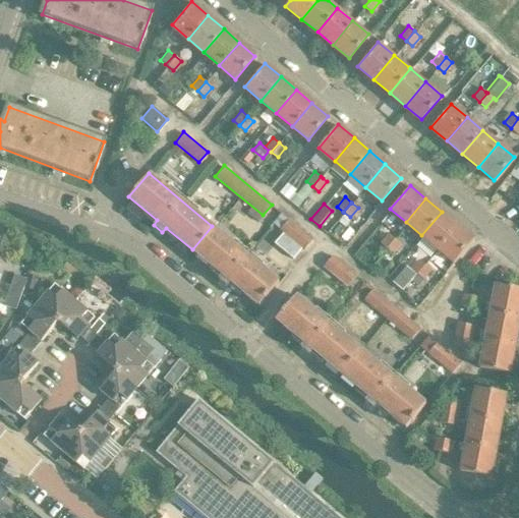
[(301,247),(303,248),(311,238),(280,212),(271,221),(282,231),(274,241),(293,257),(301,247)]
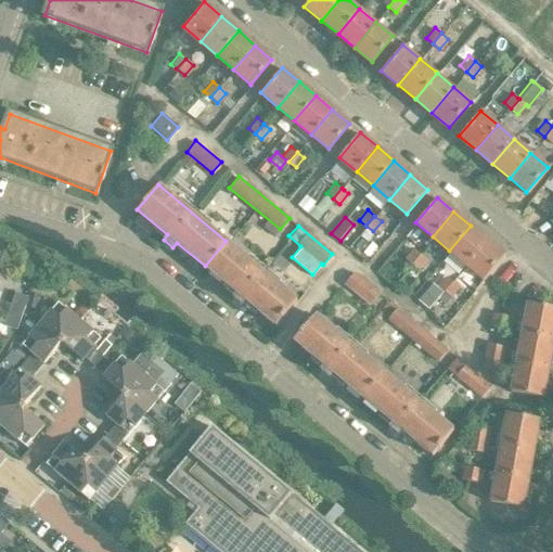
[(466,265),(487,240),(471,226),(449,251),(466,265)]
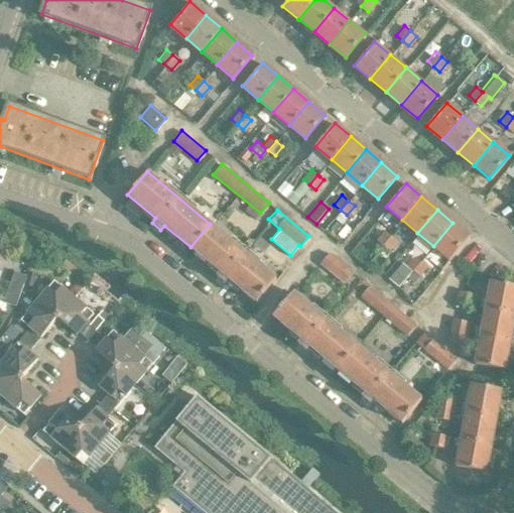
[(453,223),(433,246),(448,259),(468,236),(453,223)]
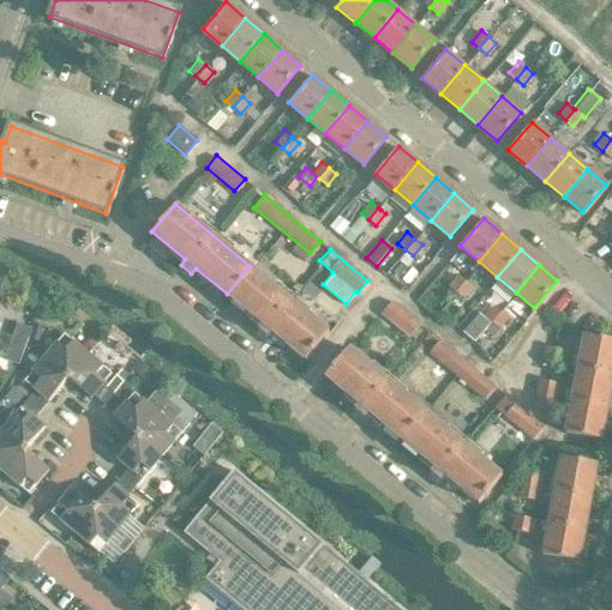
[(250,266),(227,294),(261,322),(256,327),(267,336),(271,331),(305,360),(328,331),(250,266)]
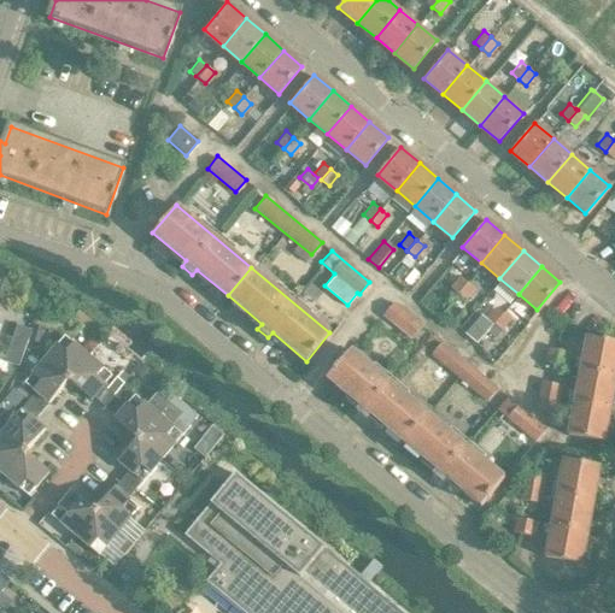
[(457,292),(467,281),(458,275),(449,286),(457,292)]
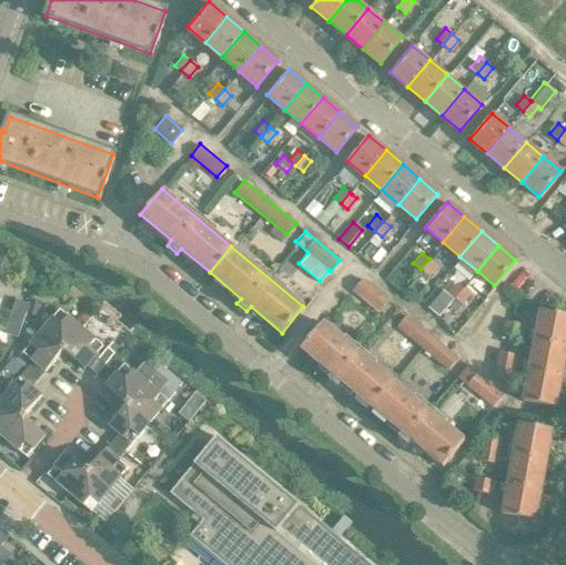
[(421,269),(427,274),(435,264),(430,259),(421,269)]
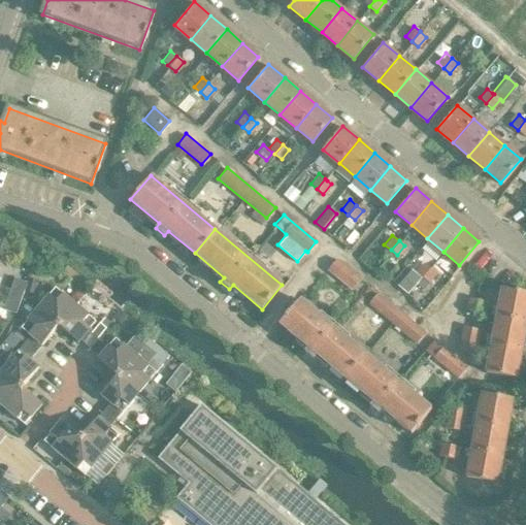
[(327,268),(352,289),(360,277),(335,258),(327,268)]
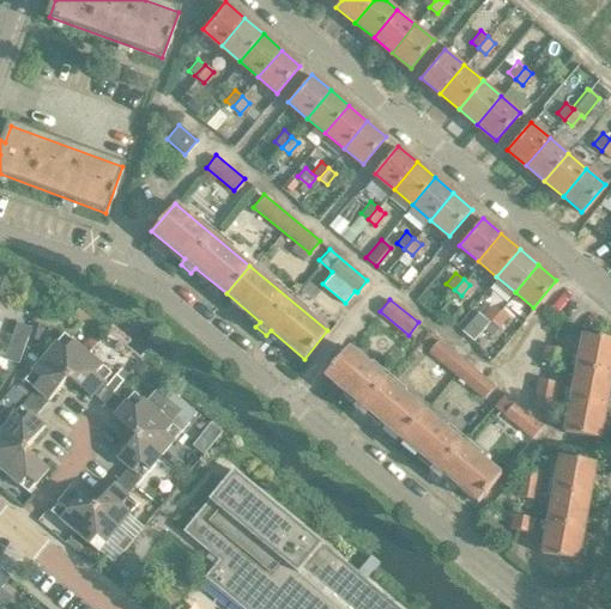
[(489,320),(490,321),(500,310),(492,304),(483,315),(477,311),(461,330),(472,340),(489,320)]
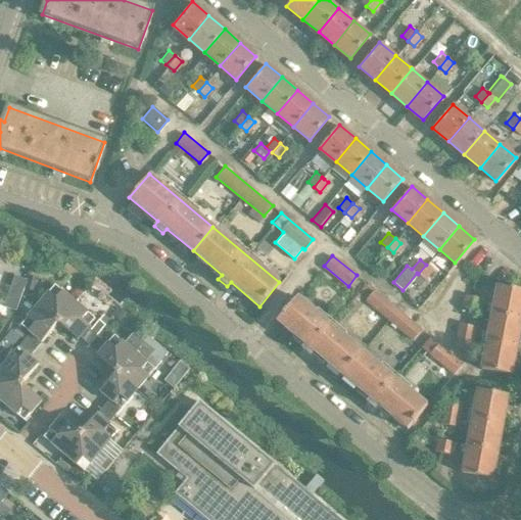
[(418,274),(424,279),(432,270),(426,265),(418,274)]
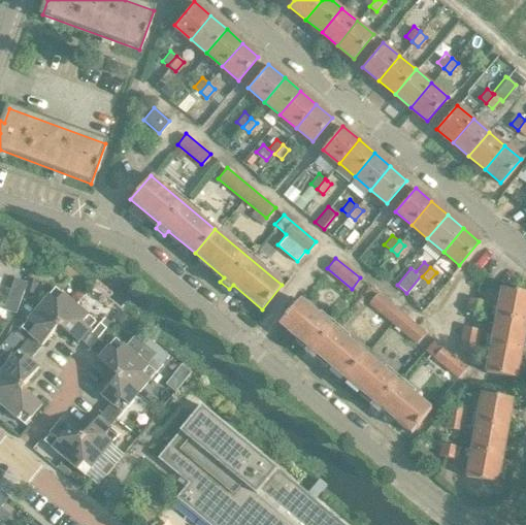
[(13,276),(6,295),(19,300),(26,281),(13,276)]
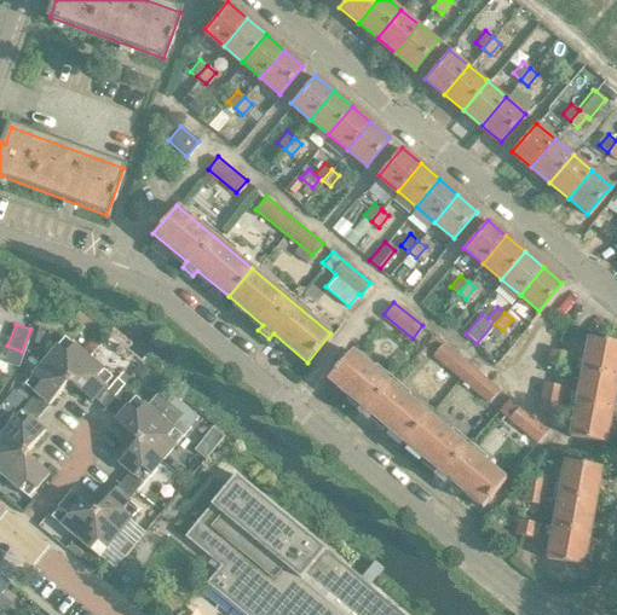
[(32,324),(28,340),(38,342),(42,326),(32,324)]
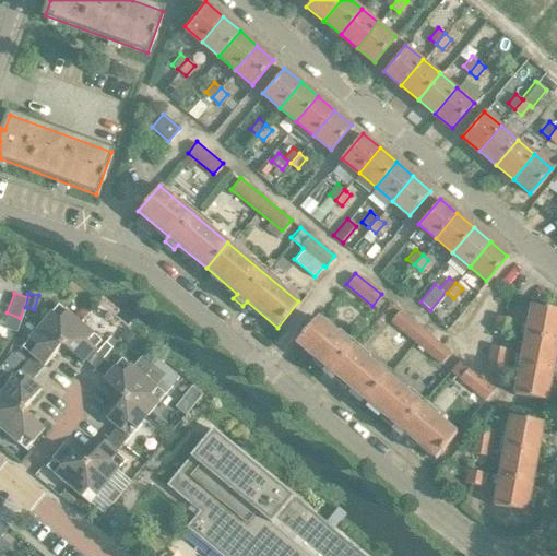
[(61,342),(79,320),(57,303),(39,323),(61,342)]
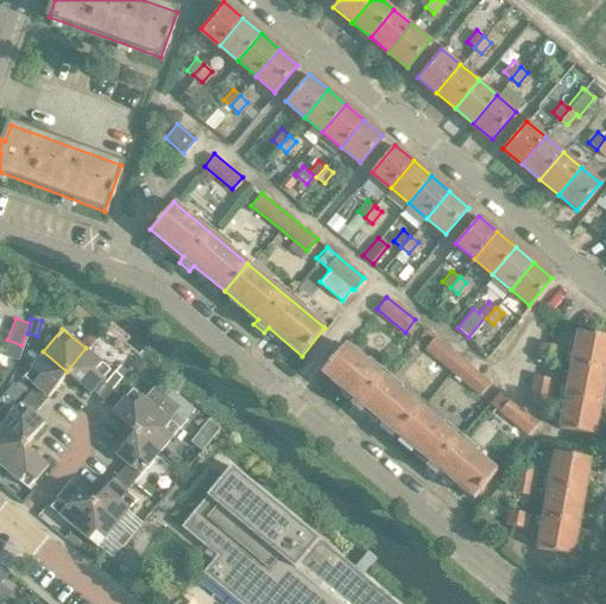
[(570,363),(605,368),(605,335),(576,330),(570,363)]
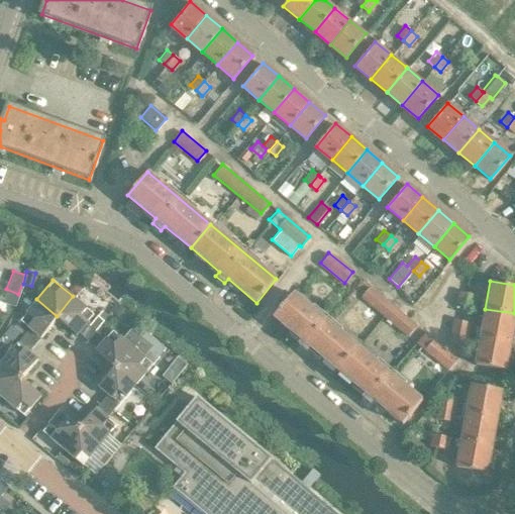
[(402,331),(407,335),(416,324),(369,286),(361,296),(384,315),(402,331)]
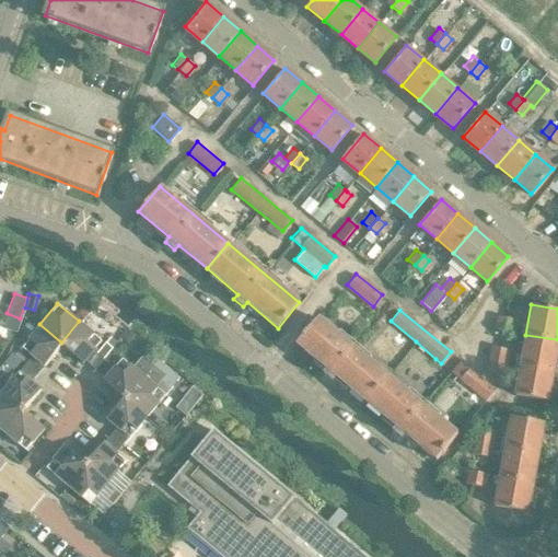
[(7,313),(2,326),(15,331),(20,318),(7,313)]
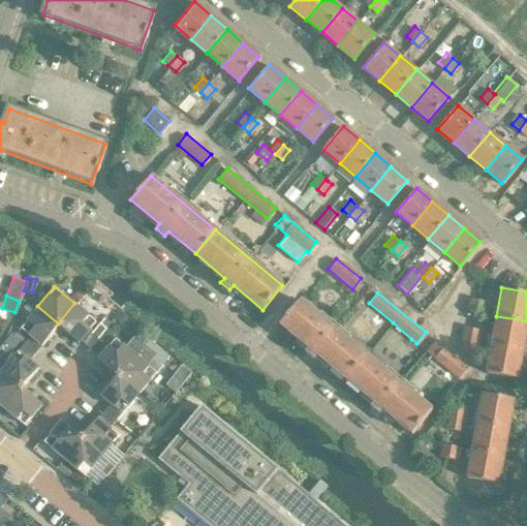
[(469,298),(466,310),(475,312),(477,300),(469,298)]
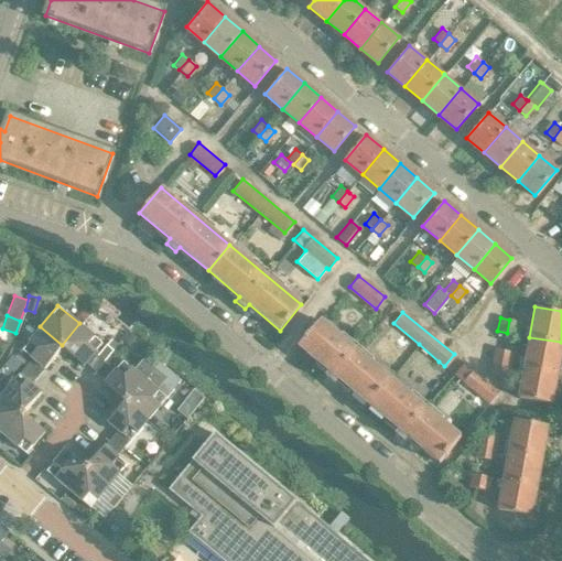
[(509,320),(507,333),(516,334),(519,321),(509,320)]
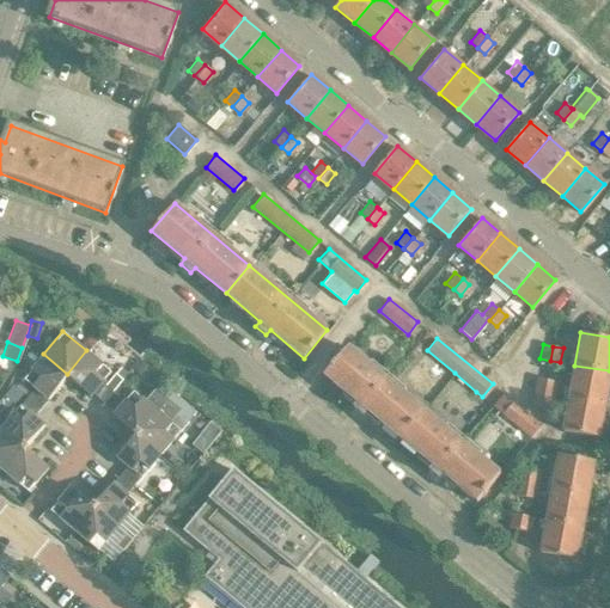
[(401,437),(424,410),(347,348),(324,375),(357,401),(352,406),(363,415),(367,410),(401,437)]
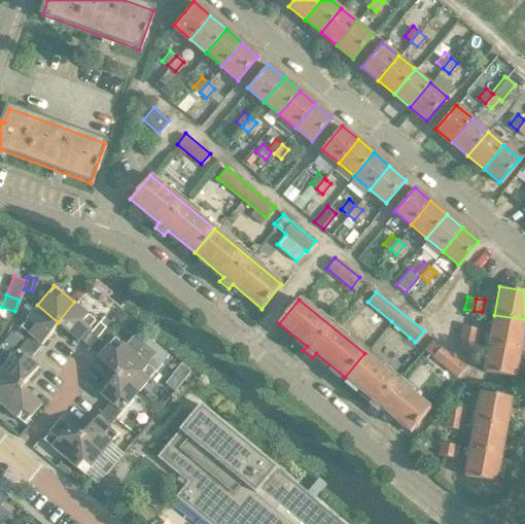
[(74,302),(58,322),(65,328),(77,339),(79,337),(84,341),(94,330),(98,334),(104,326),(98,322),(92,328),(89,326),(95,319),(74,302)]
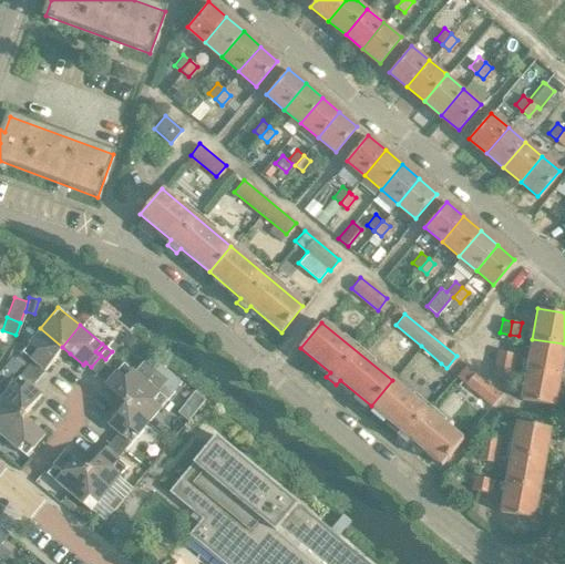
[(39,373),(62,347),(40,328),(22,349),(32,358),(28,363),(39,373)]
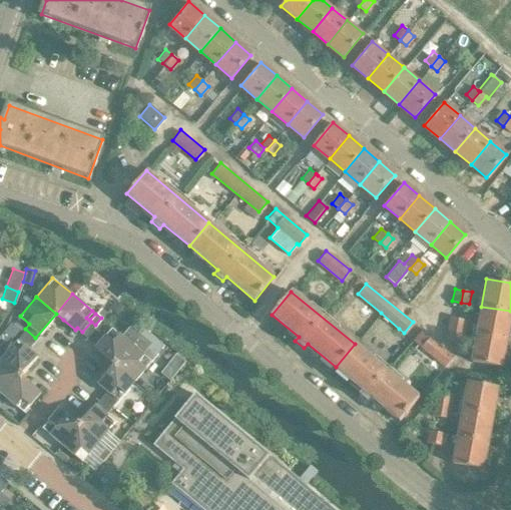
[(507,339),(510,315),(510,311),(481,307),(476,334),(507,339)]
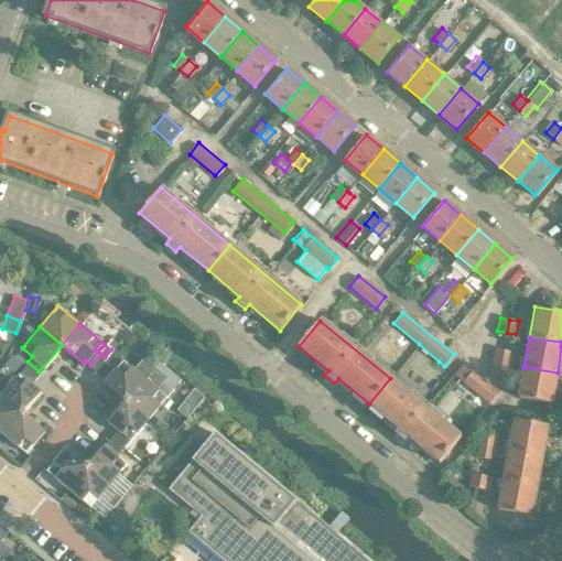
[(494,347),(492,360),(500,363),(504,349),(494,347)]
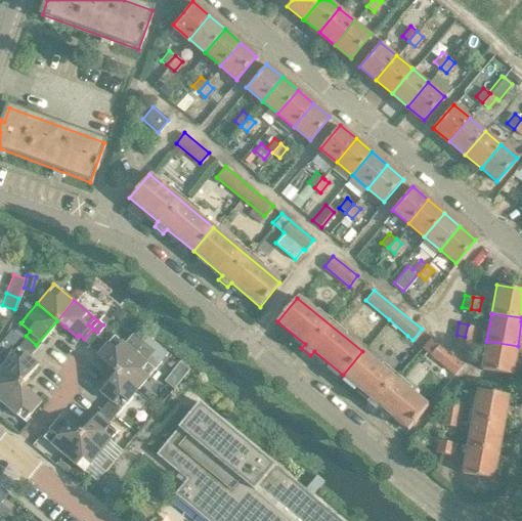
[(468,324),(465,337),(474,338),(476,326),(468,324)]
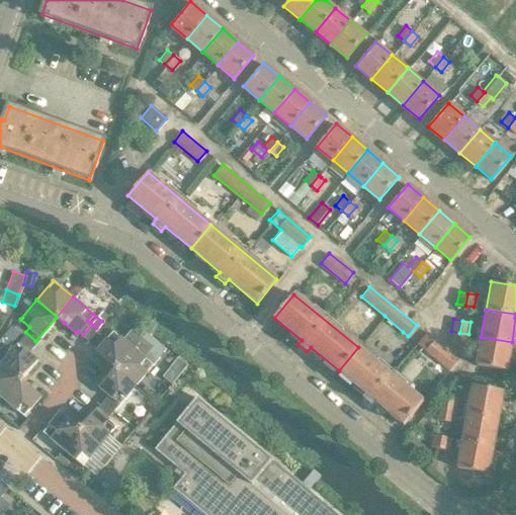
[(97,329),(96,328),(92,325),(83,335),(88,340),(97,329)]
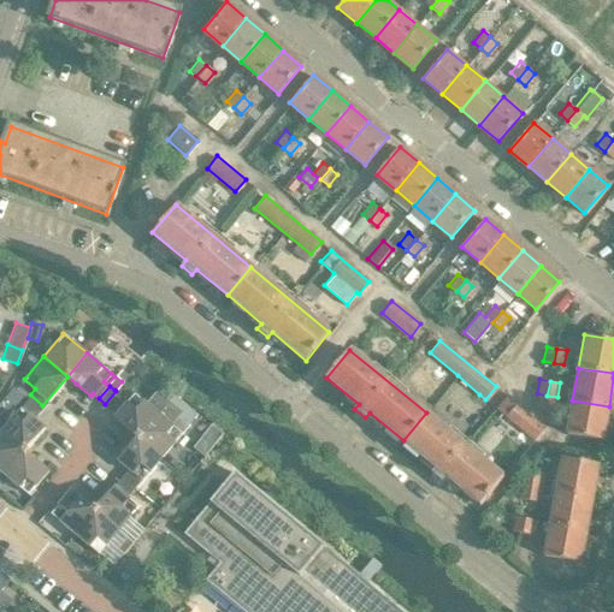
[(134,392),(127,400),(120,396),(110,408),(116,414),(113,416),(137,435),(139,437),(169,399),(155,388),(145,402),(134,392)]
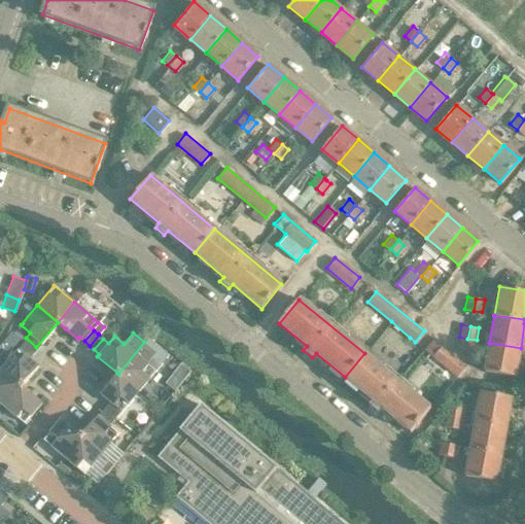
[(99,335),(90,346),(94,349),(103,339),(99,335)]
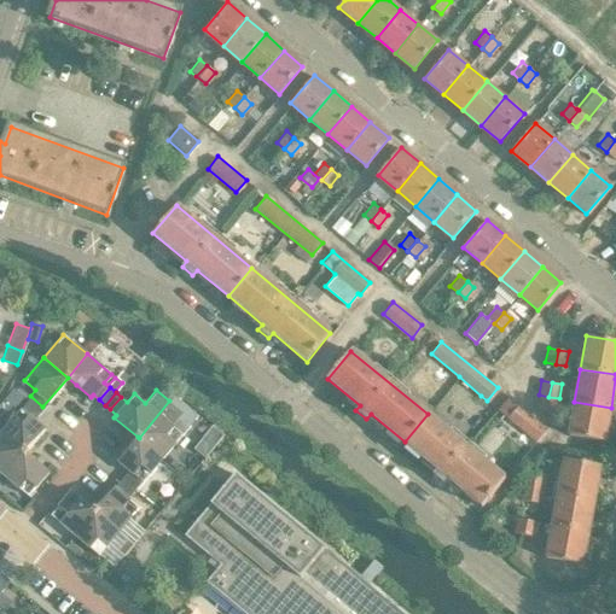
[(539,395),(536,409),(546,411),(548,397),(539,395)]
